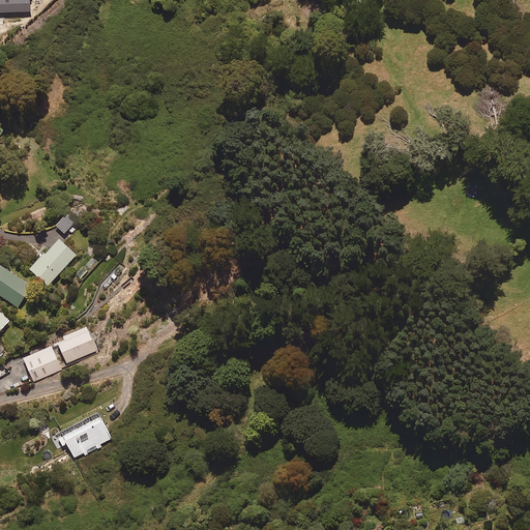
[(0,0),(0,12),(31,11),(30,0),(0,0)]
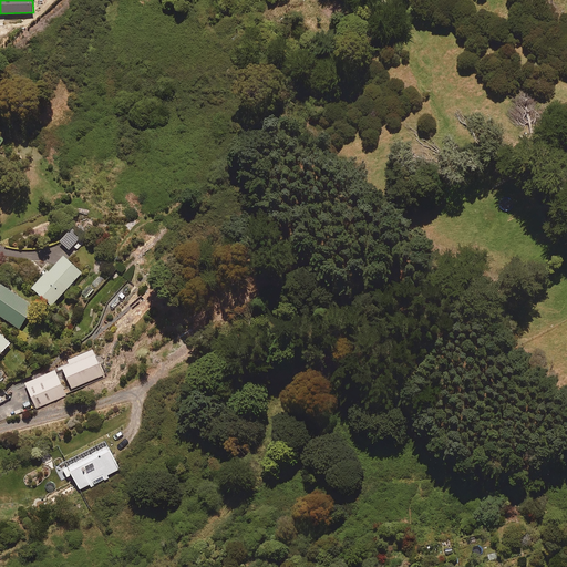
[(513,209),(508,199),(501,203),(505,213),(513,209)]
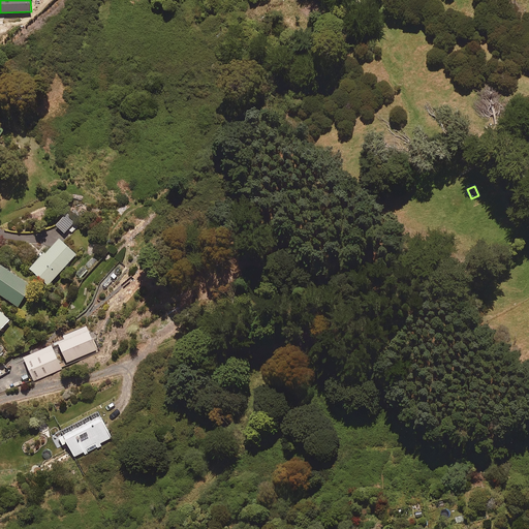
[(75,221),(67,213),(56,225),(64,234),(75,221)]
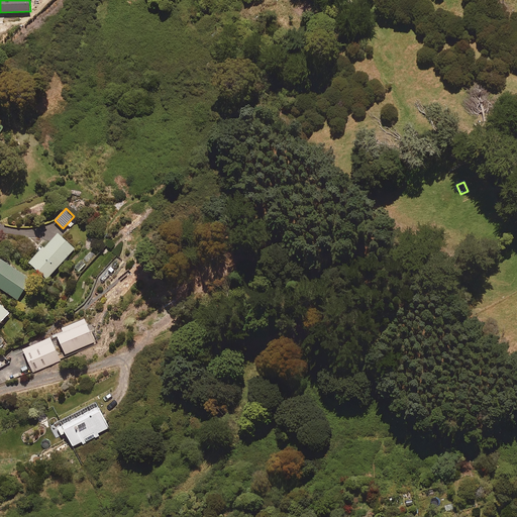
[(36,250),(38,251),(28,263),(46,279),(75,248),(58,233),(45,247),(41,244),(36,250)]
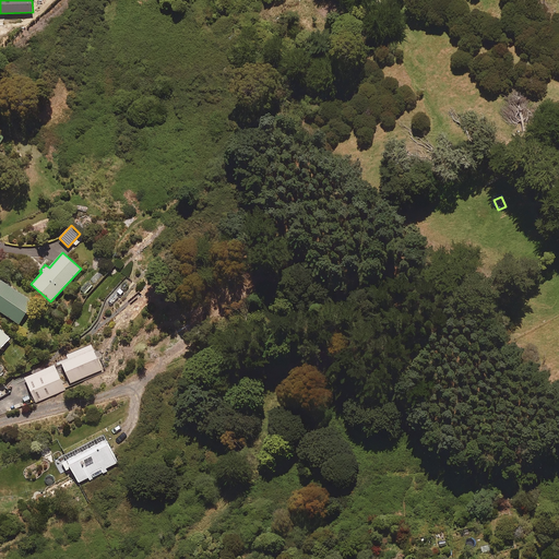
[(34,302),(0,280),(0,311),(19,324),(34,302)]
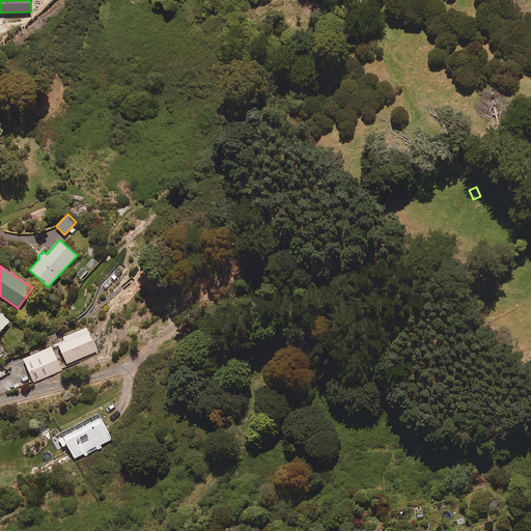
[(0,331),(9,322),(0,311),(0,331)]
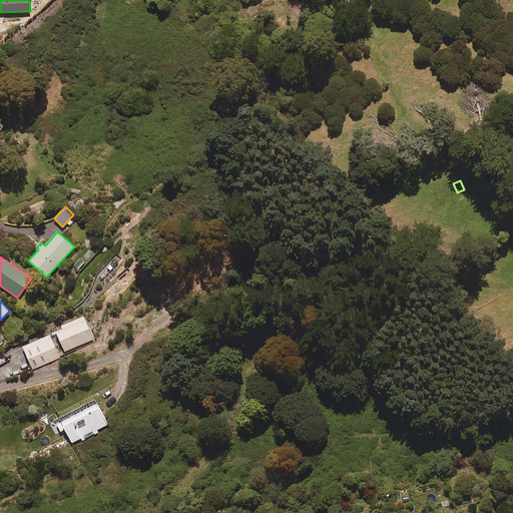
[(56,332),(65,352),(94,340),(84,317),(61,327),(63,329),(56,332)]
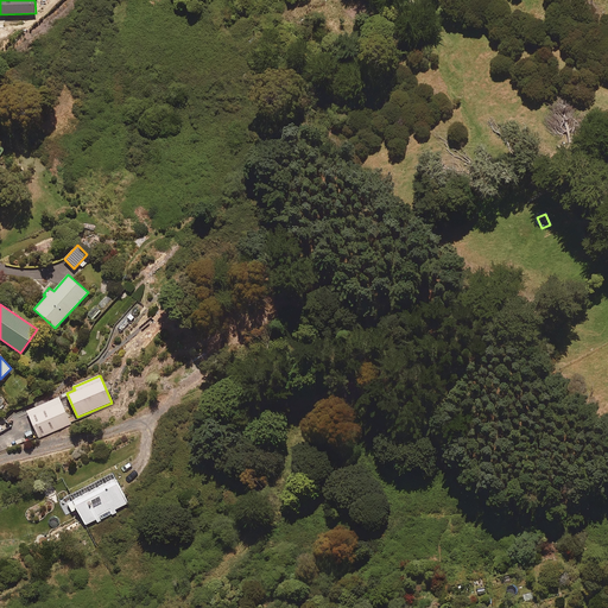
[(58,397),(26,411),(38,438),(70,424),(58,397)]
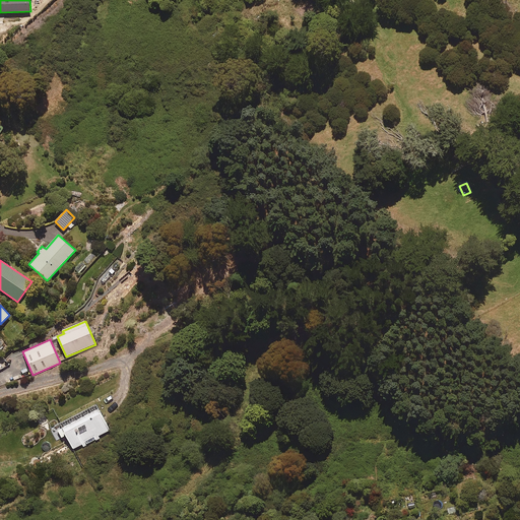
[(110,431),(96,405),(51,429),(57,441),(66,436),(73,449),(82,445),(83,446),(100,438),(99,436),(110,431)]
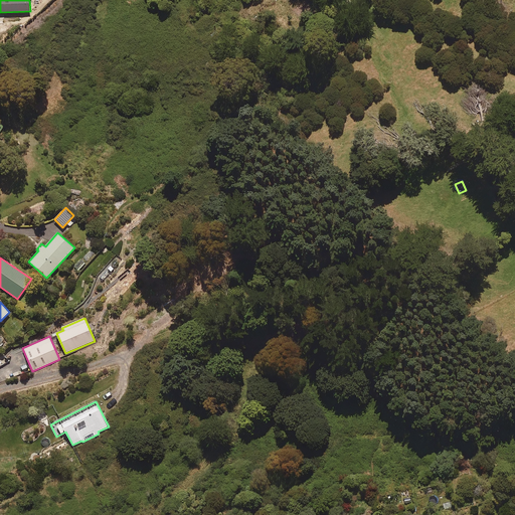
[(40,430),(37,424),(24,433),(28,438),(40,430)]
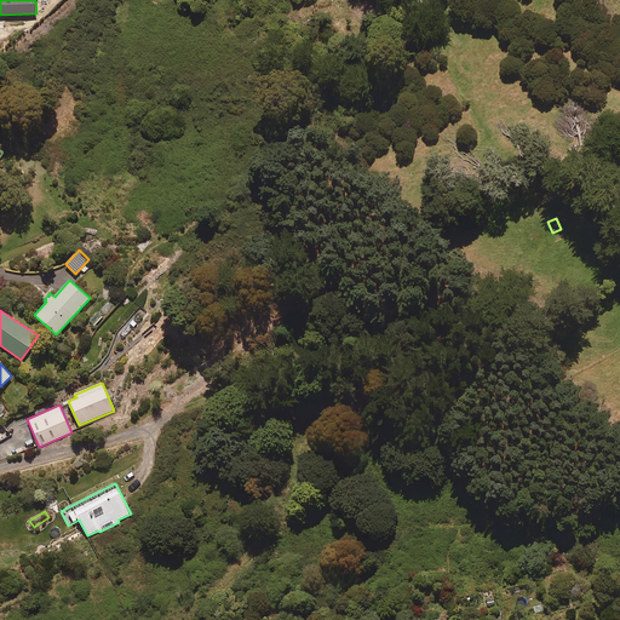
[(493,587),(484,589),(487,607),(495,606),(493,587)]
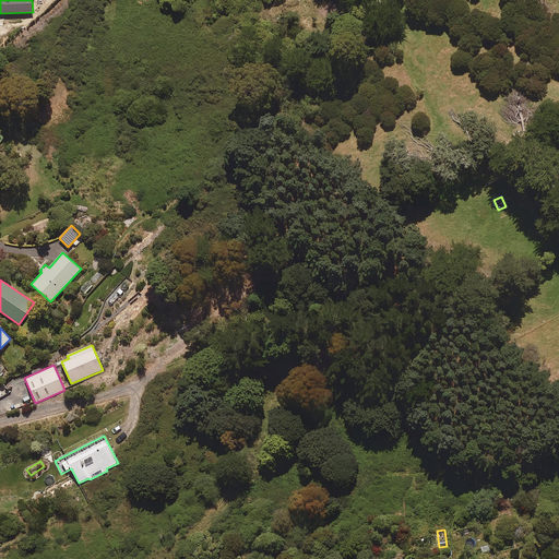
[(479,546),(480,554),(491,551),(489,544),(479,546)]
